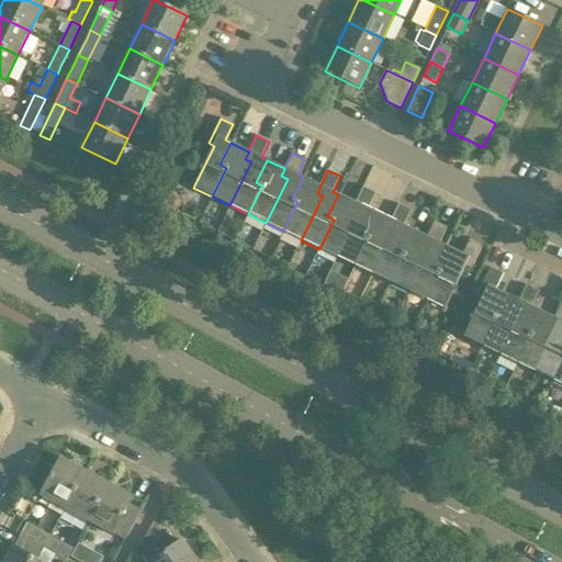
[(303,177),(292,199),(298,202),(283,232),(301,240),(323,195),(317,193),(321,186),(303,177)]
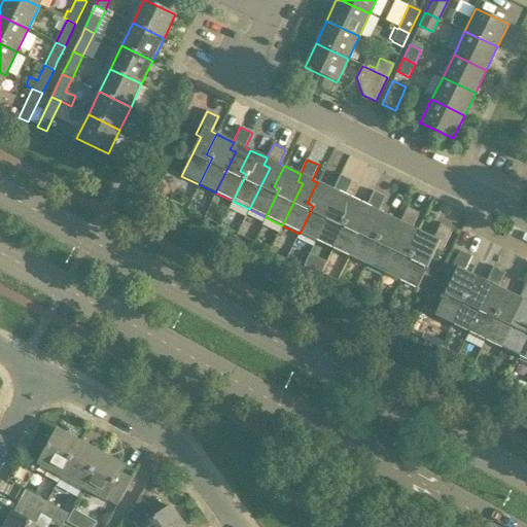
[(341,175),(334,190),(330,198),(336,200),(316,241),(332,249),(346,222),(341,219),(351,199),(346,196),(353,181),(341,175)]
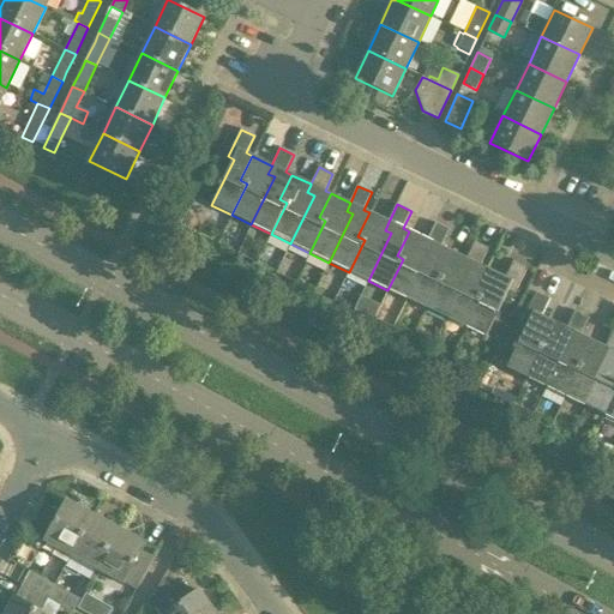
[(369,212),(357,236),(365,240),(349,272),(368,281),(391,233),(385,230),(389,222),(369,212)]
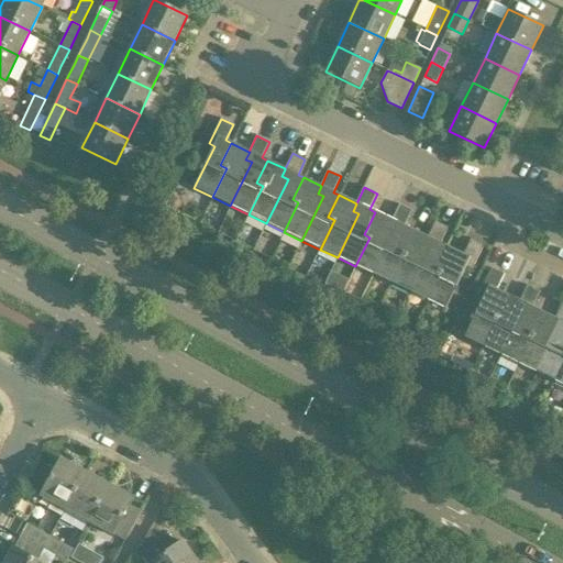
[(392,220),(393,221),(389,228),(395,231),(374,275),(392,284),(405,254),(399,252),(410,229),(405,227),(412,211),(399,205),(392,220)]
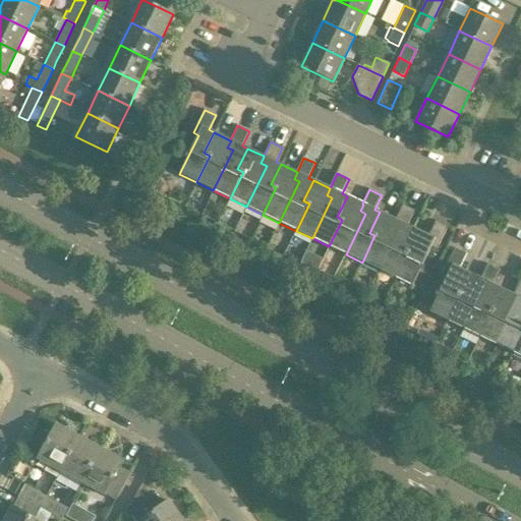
[(347,196),(337,217),(342,220),(329,246),(346,254),(365,214),(360,211),(363,205),(362,204),(347,196)]
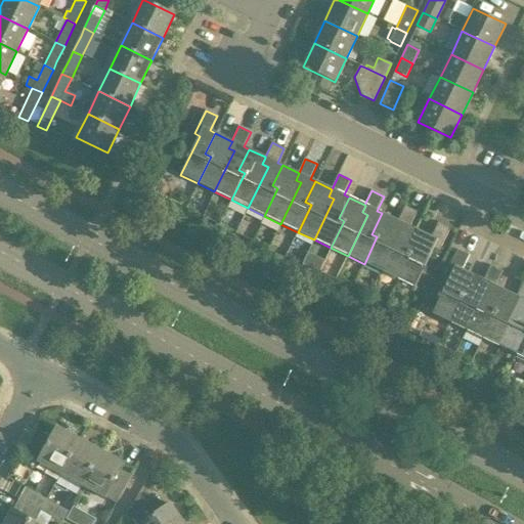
[(404,207),(398,221),(395,228),(400,231),(381,272),(397,279),(410,253),(405,250),(415,229),(409,227),(417,212),(404,207)]
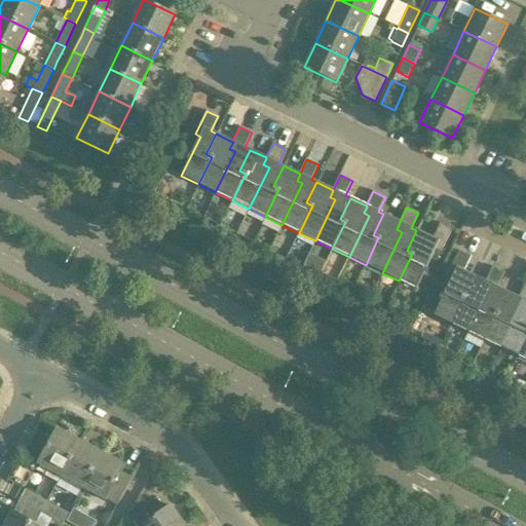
[(383,214),(373,235),(378,237),(366,265),(382,273),(402,232),(397,229),(400,222),(383,214)]
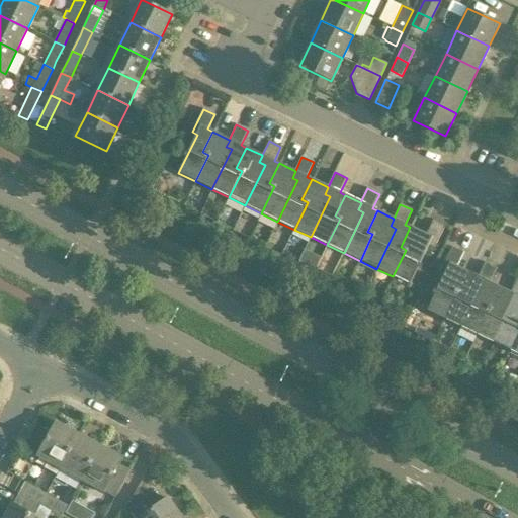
[(433,220),(426,235),(410,227),(401,247),(406,250),(393,276),(410,285),(429,246),(434,249),(445,226),(433,220)]
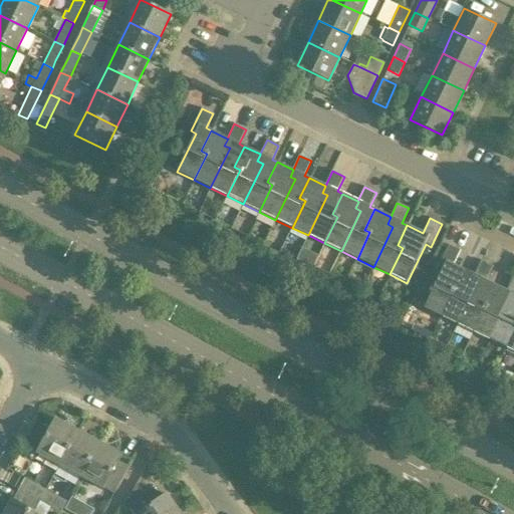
[(437,268),(443,270),(424,309),(441,317),(454,290),(448,288),(458,268),(453,265),(460,251),(448,246),(437,268)]
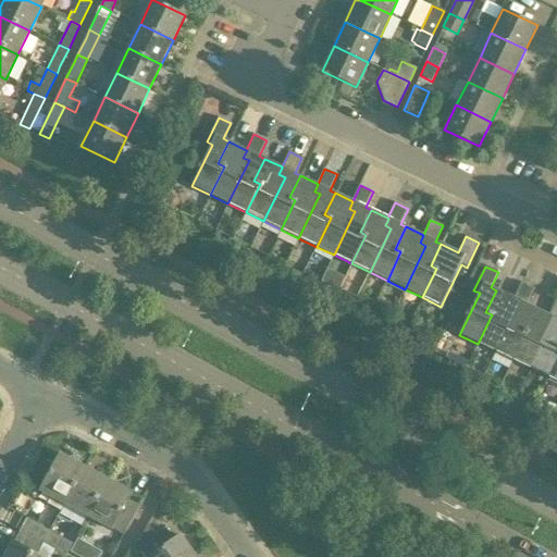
[(521,283),(514,298),(514,299),(510,306),(517,308),(495,353),(514,361),(527,332),(520,330),(531,307),(525,305),(533,288),(521,283)]
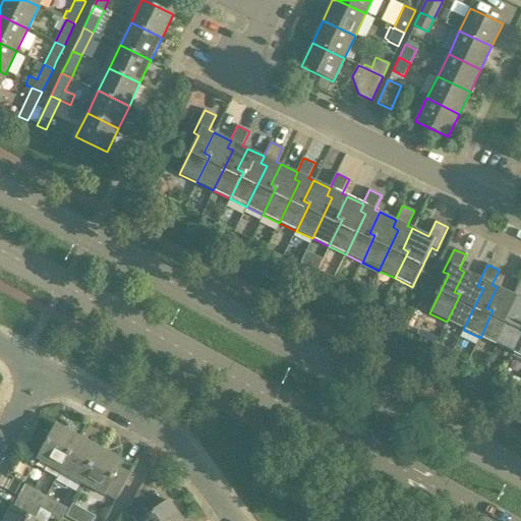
[(464,272),(454,292),(460,294),(447,322),(463,330),(483,288),(477,286),(480,280),(480,279),(464,272)]
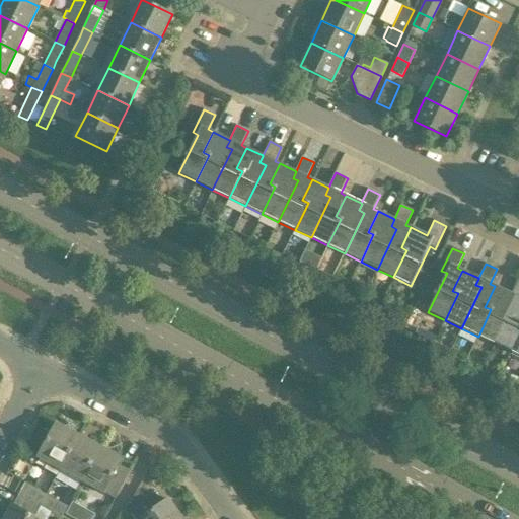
[(518,279),(518,280),(512,294),(509,301),(514,303),(495,344),(511,352),(518,336),(518,322),(518,321),(518,279)]
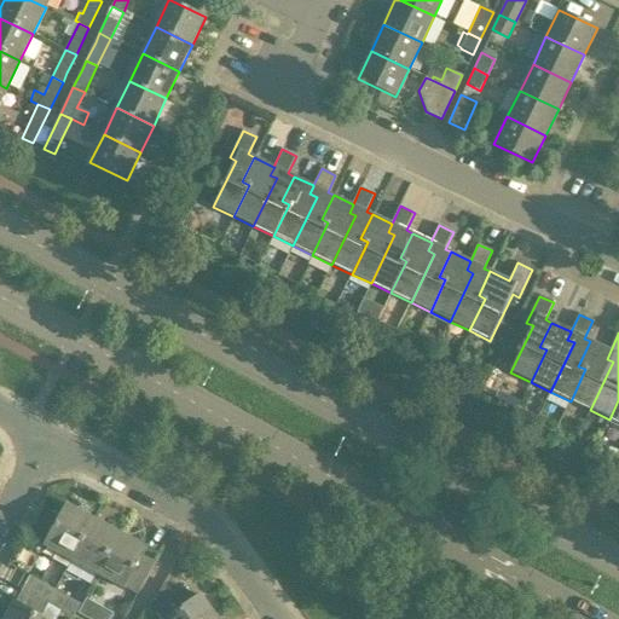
[(518,358),(524,343),(514,340),(508,353),(518,358)]
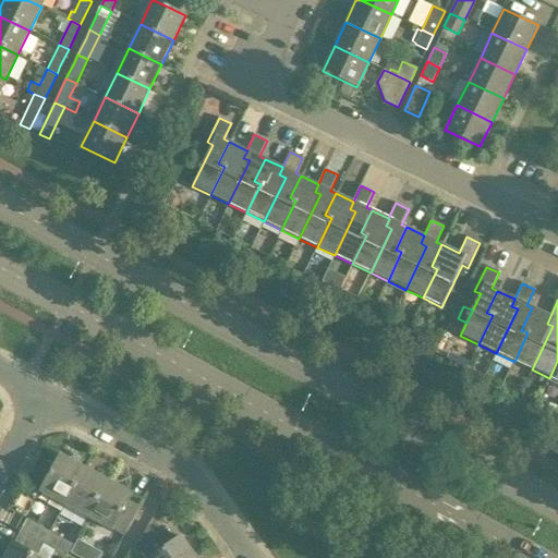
[(532,307),(521,330),(528,332),(514,362),(532,370),(553,326),(547,324),(550,316),(532,307)]
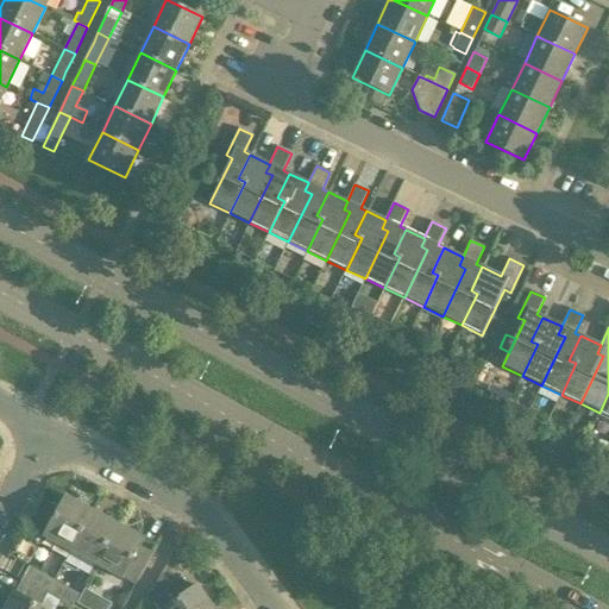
[(70,552),(92,512),(66,497),(44,538),(55,544),(51,551),(67,559),(70,552)]
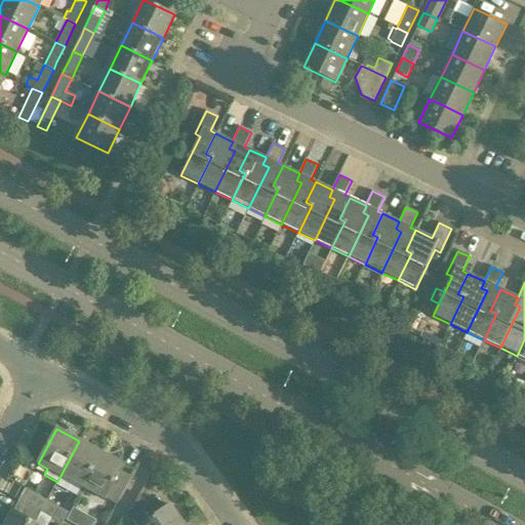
[(83,487),(102,452),(79,441),(61,476),(83,487)]
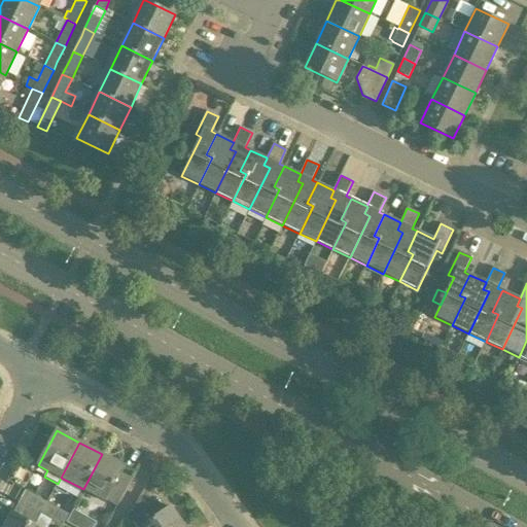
[(117,507),(117,506),(132,479),(120,472),(124,466),(102,454),(83,489),(105,501),(117,507)]
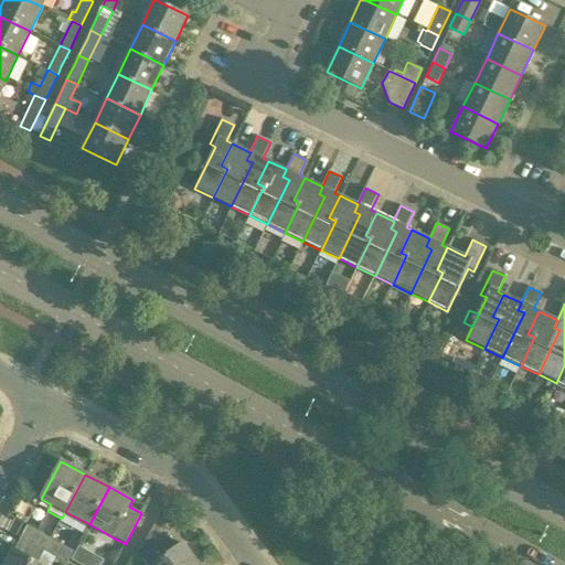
[(43,553),(51,540),(28,526),(20,540),(43,553)]
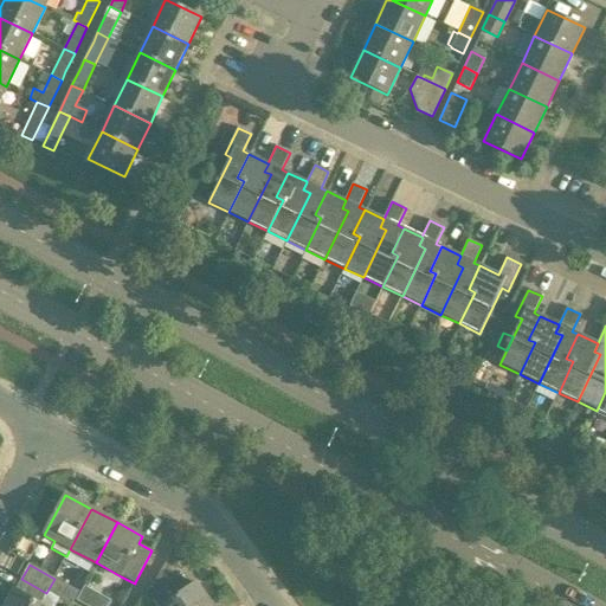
[(152,598),(158,605),(213,605),(197,584),(191,588),(181,577),(171,585),(161,572),(153,588),(156,594),(152,598)]
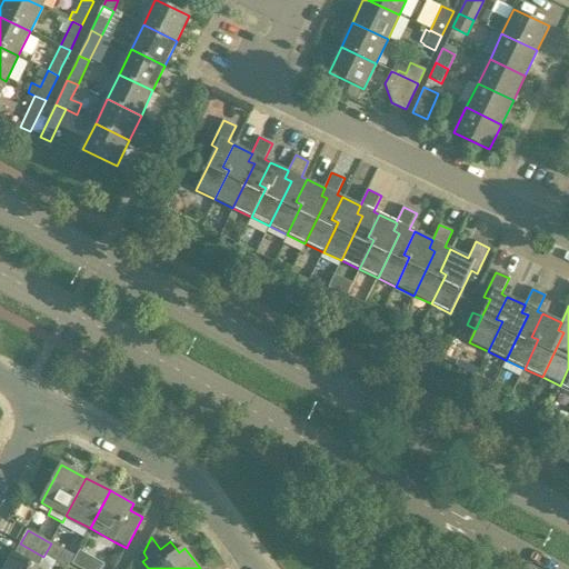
[(43,557),(20,543),(15,556),(12,555),(3,568),(51,568),(56,562),(45,557),(43,557)]
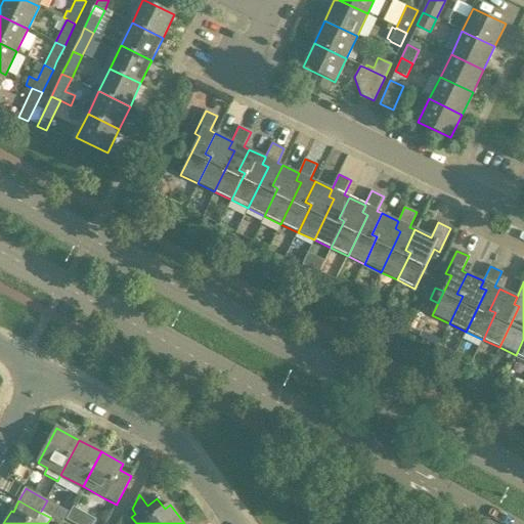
[(51,518),(61,523),(69,512),(47,500),(40,513),(41,513),(51,518)]
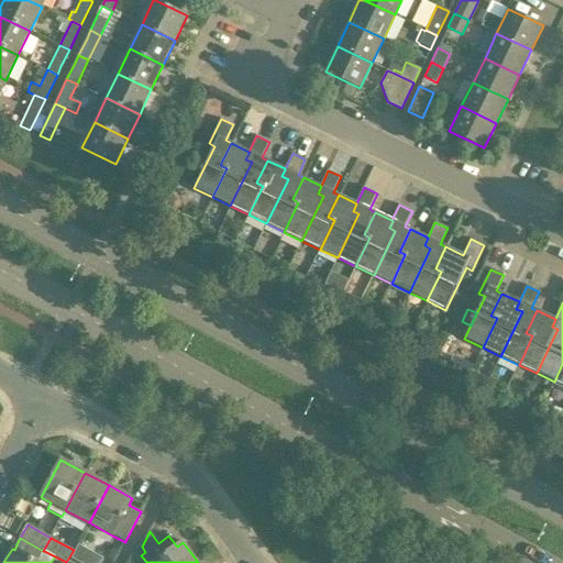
[(84,562),(99,562),(103,555),(78,542),(72,556),(84,562)]
